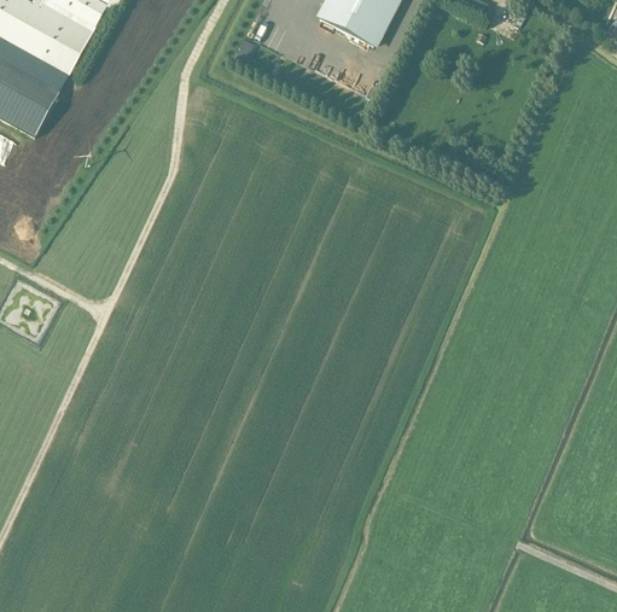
[(33,0),(33,1),(30,0),(0,0),(0,36),(69,75),(94,29),(42,1),(42,0),(51,0),(95,24),(106,4),(116,9),(120,0),(33,0)]
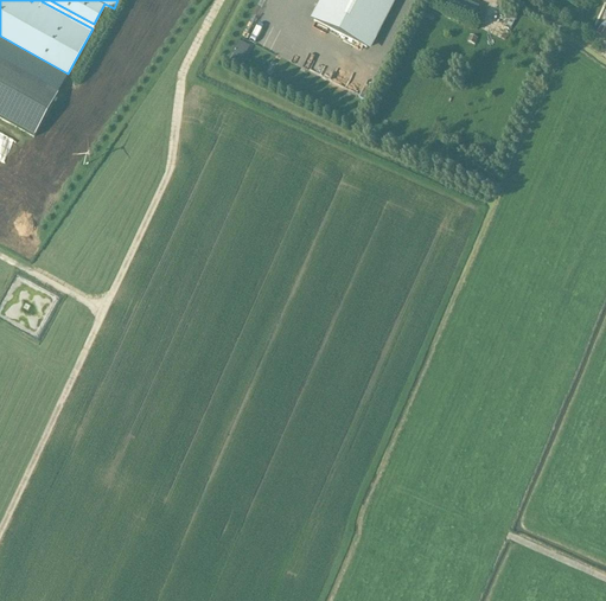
[(324,0),(316,16),(368,43),(389,0),(324,0)]
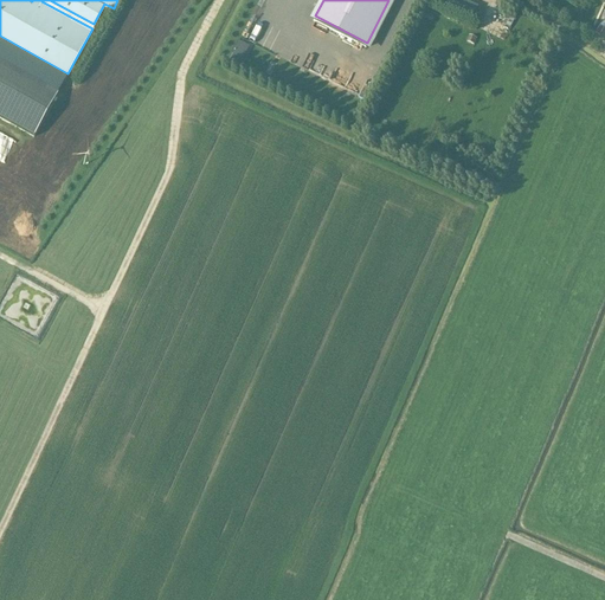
[(476,14),(481,2),(476,0),(452,0),(451,2),(476,14)]
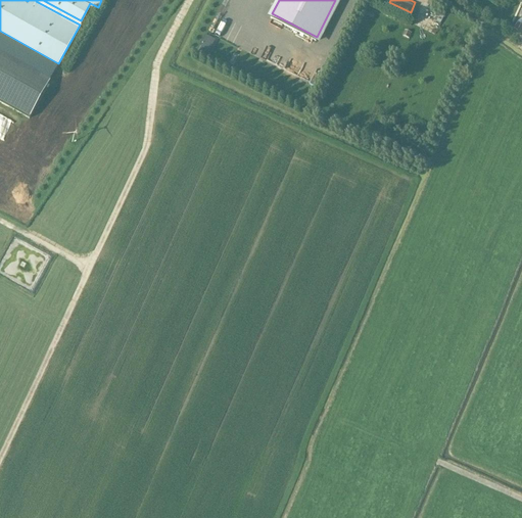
[(407,26),(404,32),(410,35),(413,29),(407,26)]
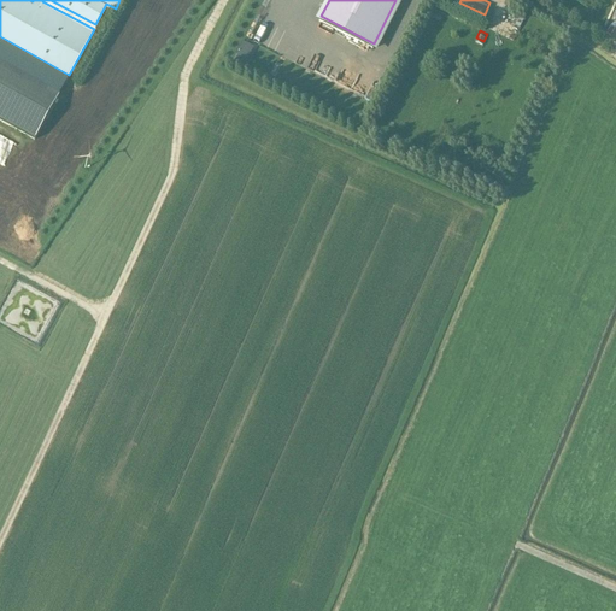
[(59,92),(0,58),(0,116),(35,135),(59,92)]
